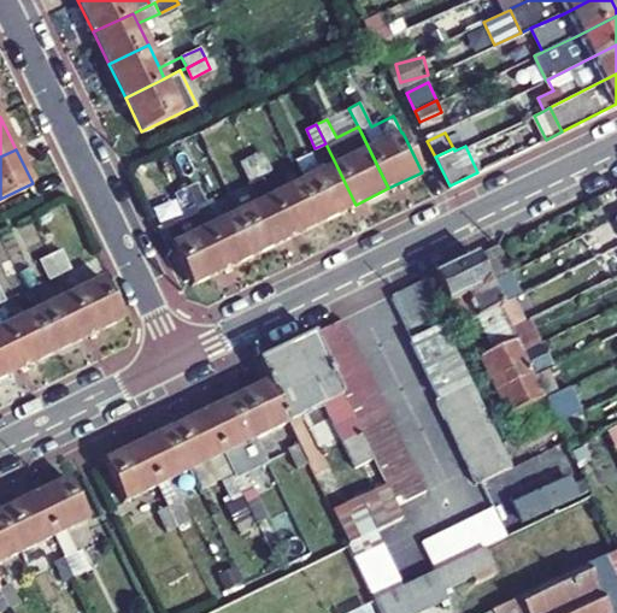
[(271,170),(262,151),(251,155),(260,175),(271,170)]
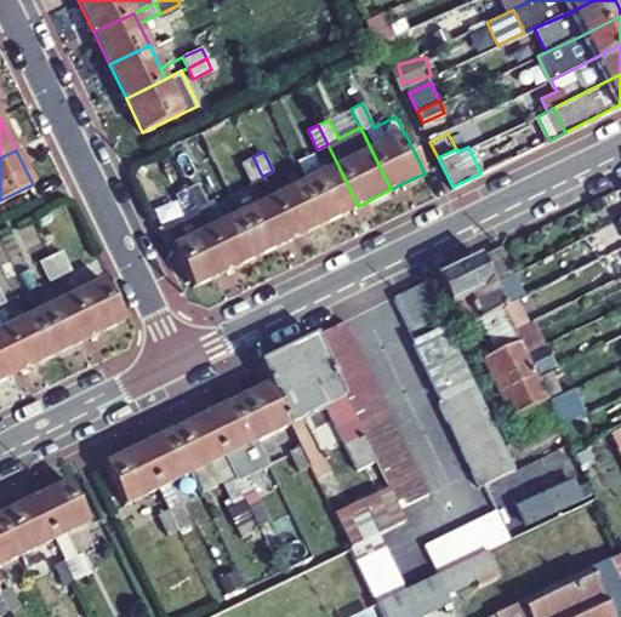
[(251,181),(229,192),(260,253),(292,238),(273,198),(262,176),(252,156),(243,161),(251,181)]
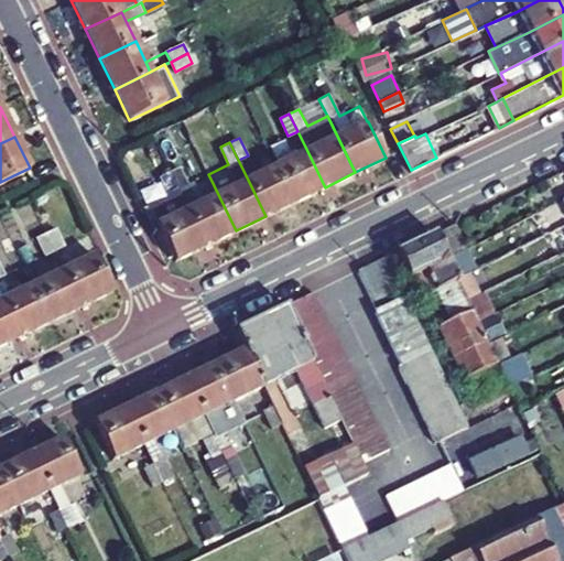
[(325,187),(307,151),(278,165),(295,202),(325,187)]
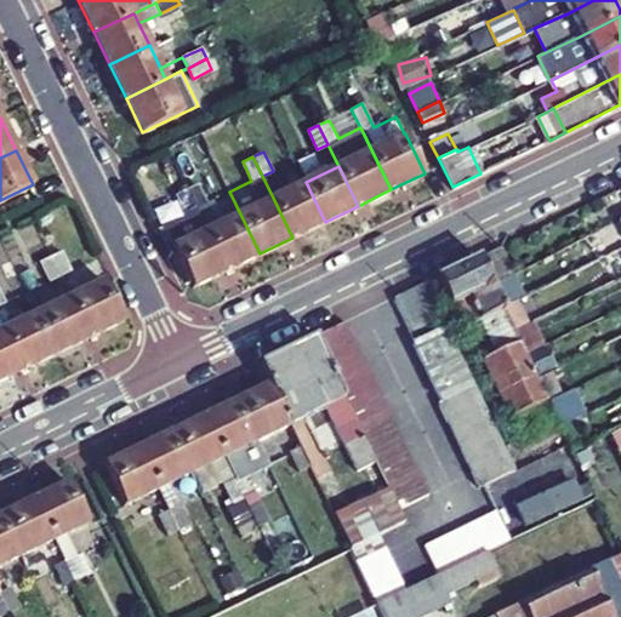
[(325,222),(306,182),(273,198),(292,238),(325,222)]
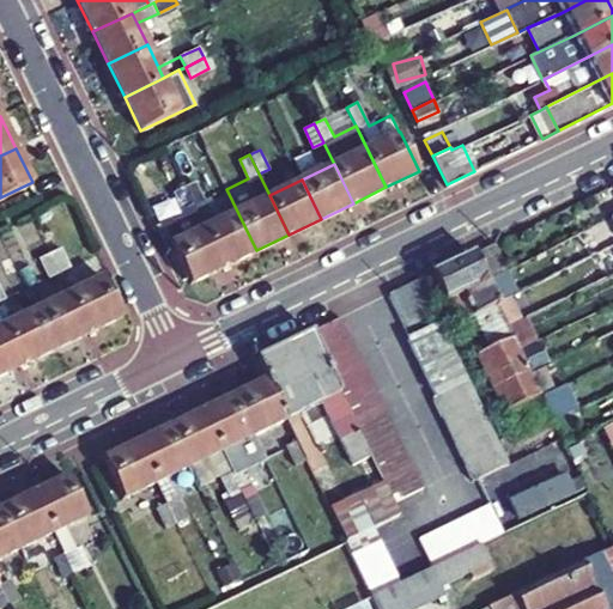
[(256,250),(226,189),(205,200),(195,181),(184,186),(224,266),(256,250)]
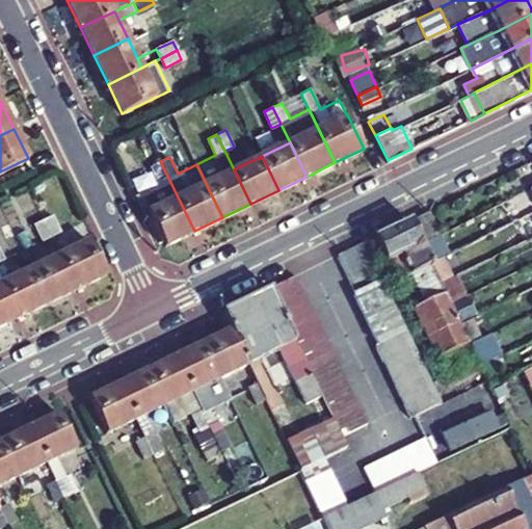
[(194,231),(160,161),(152,166),(159,182),(139,192),(164,245),(194,231)]
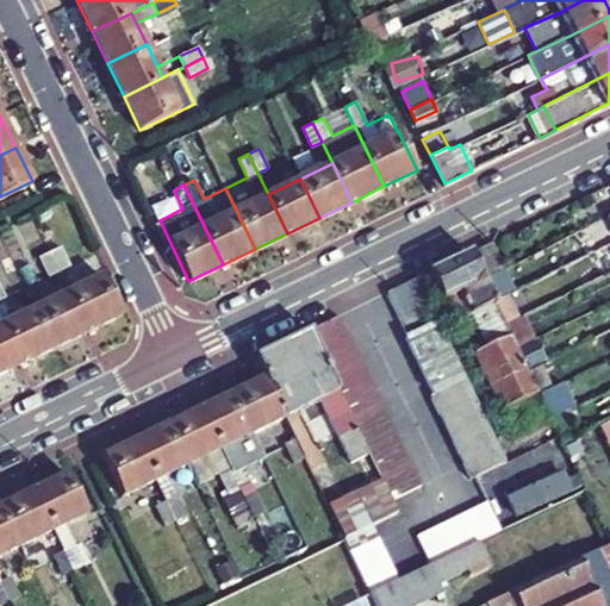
[(502,267),(490,241),(470,250),(483,276),(502,267)]
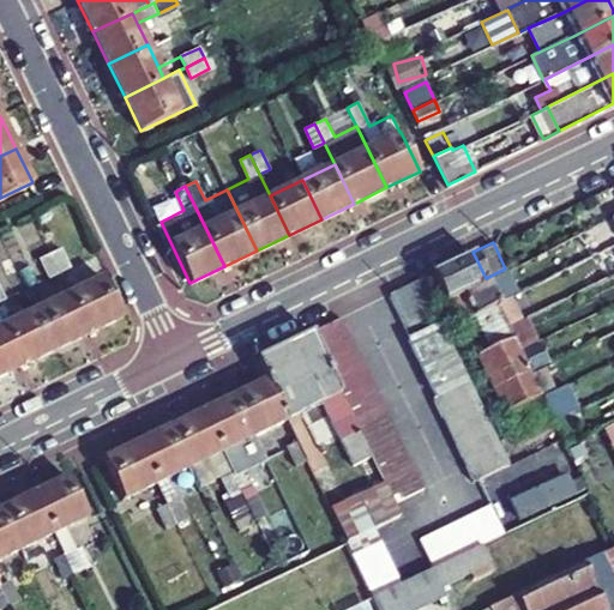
[(70,266),(60,247),(49,252),(59,271),(70,266)]
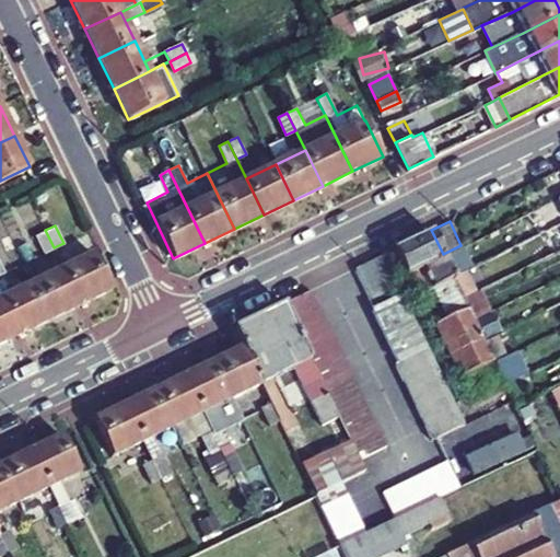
[(54,247),(45,230),(35,235),(44,252),(54,247)]
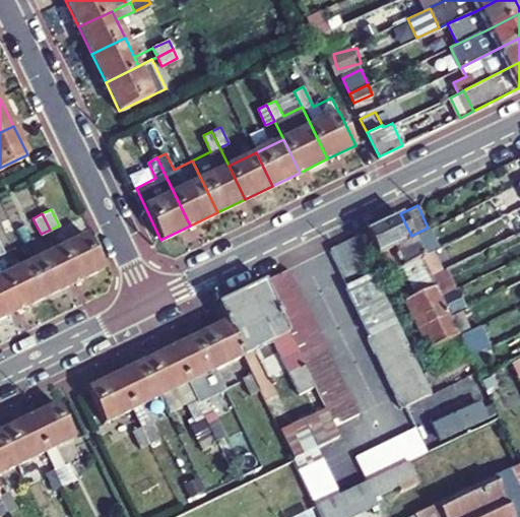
[(440,296),(431,275),(429,272),(420,256),(411,236),(400,213),(365,232),(376,254),(377,253),(386,273),(389,272),(405,265),(414,284),(416,284),(419,291),(403,298),(397,284),(381,293),(430,393),(439,389),(425,361),(420,351),(437,343),(458,333),(450,316),(450,315),(445,305),(440,296)]
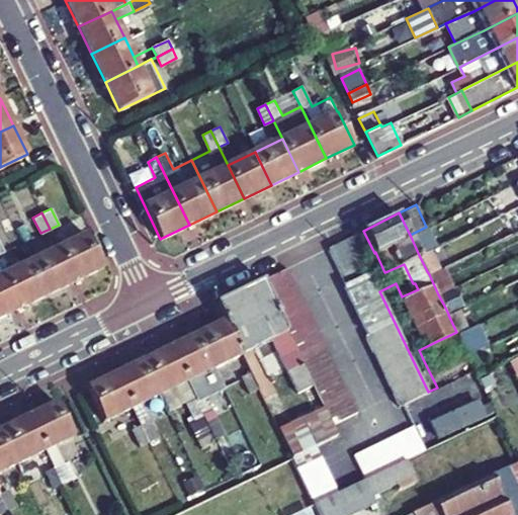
[(87,233),(78,215),(59,225),(50,229),(59,247),(87,233)]
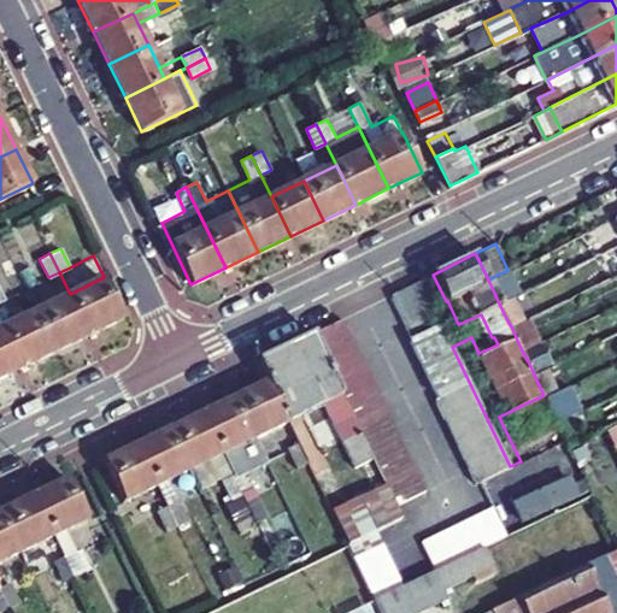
[(123,317),(104,277),(70,294),(89,334),(123,317)]
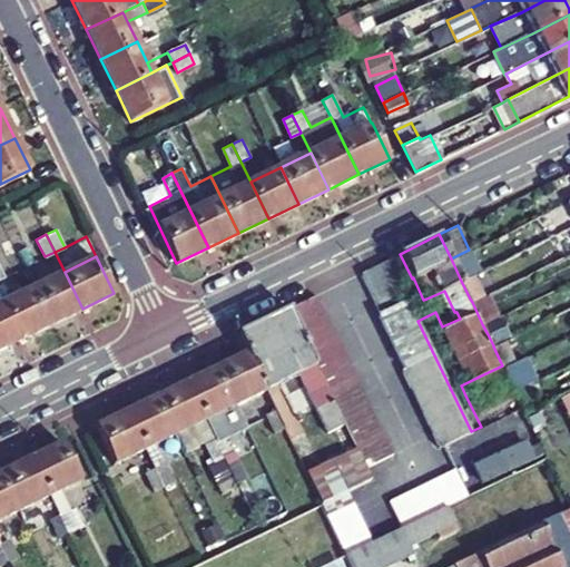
[(439,447),(471,431),(418,321),(414,314),(387,260),(362,272),(381,312),(379,314),(404,368),(402,369),(439,447)]
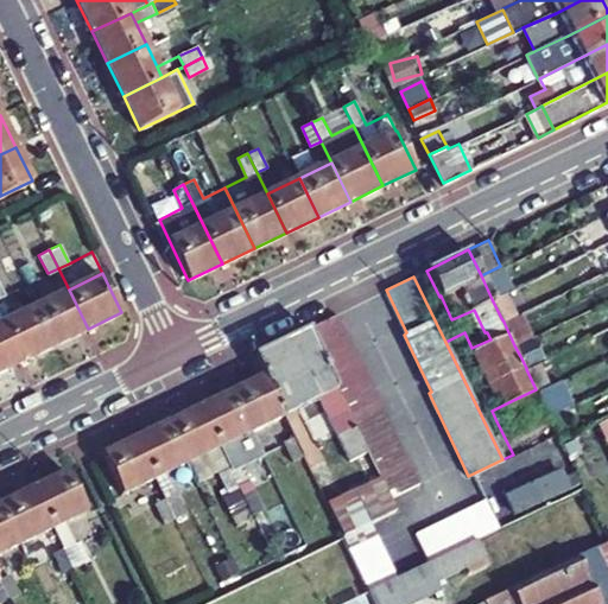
[(88,329),(69,290),(37,305),(55,344),(88,329)]
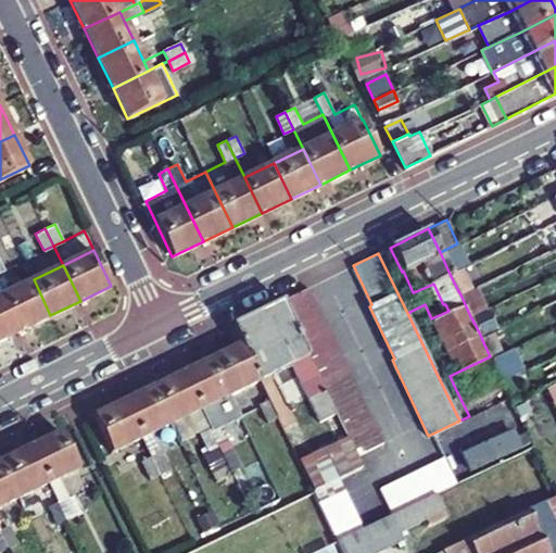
[(471,286),(462,267),(450,274),(458,291),(471,286)]
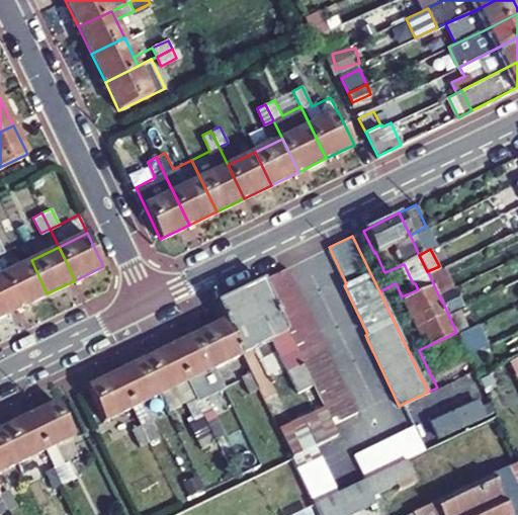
[(47,293),(31,260),(3,274),(20,307),(47,293)]
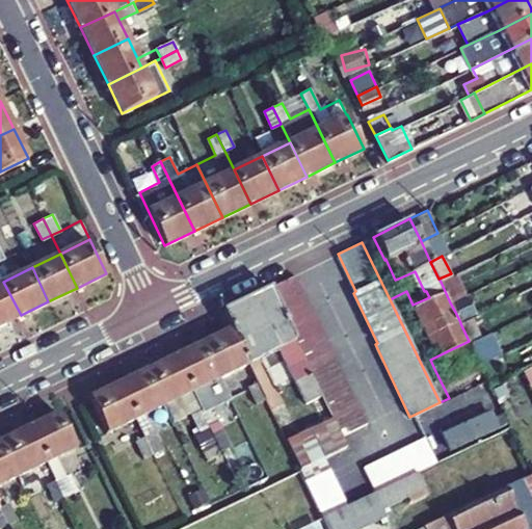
[(424,291),(415,271),(398,279),(401,286),(387,293),(390,299),(406,291),(413,305),(429,297),(426,291),(424,291)]
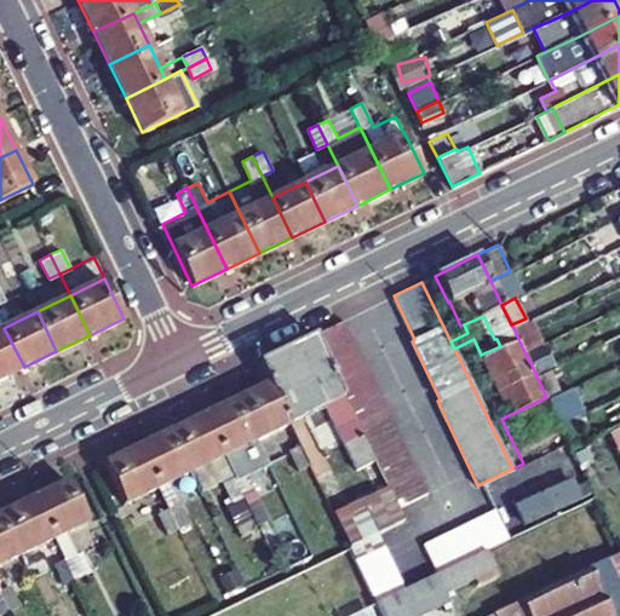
[(4,328),(0,318),(0,378),(24,367),(4,328)]
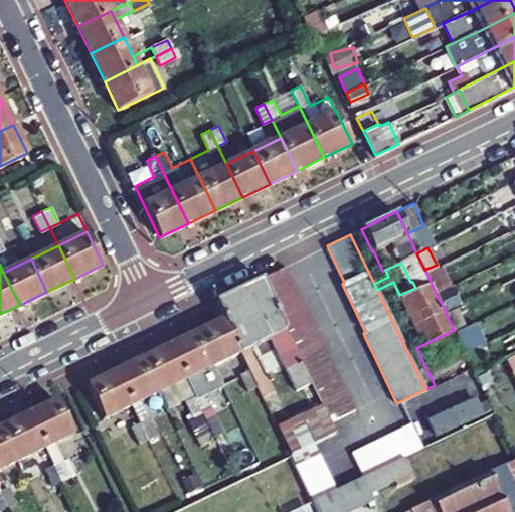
[(262,277),(268,289),(291,278),(286,266),(262,277)]
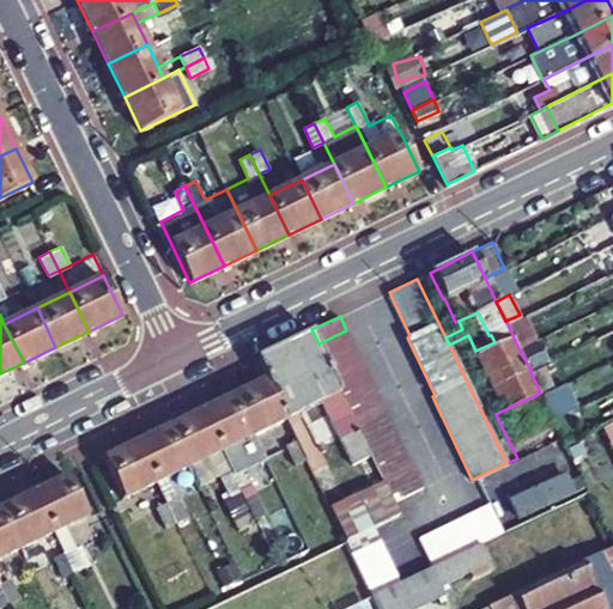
[(536,340),(526,316),(508,324),(519,348),(529,343),(536,340)]
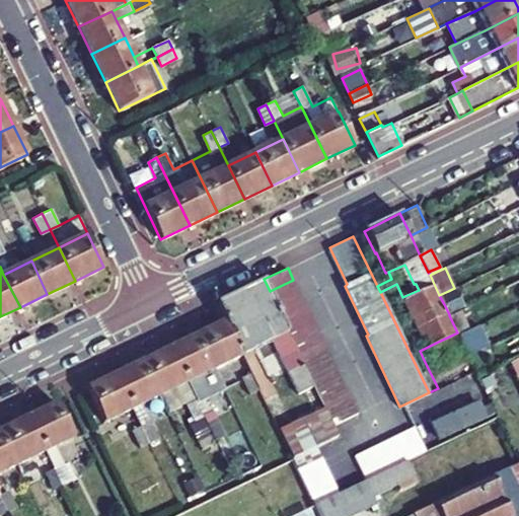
[(314,385),(264,280),(216,302),(225,320),(241,354),(273,339),(298,392),(314,385)]
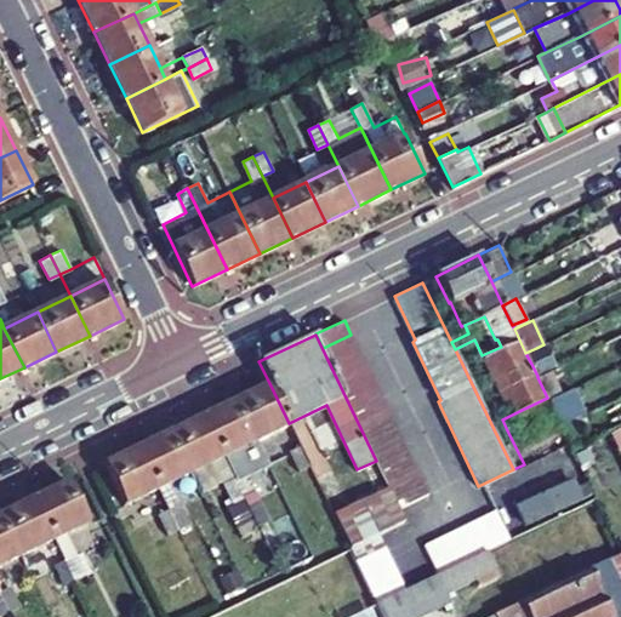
[(351,335),(323,348),(330,363),(358,349),(351,335)]
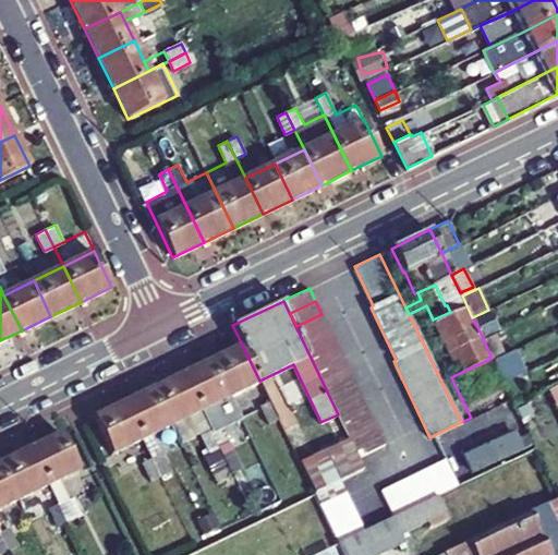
[(486,323),(482,313),(472,317),(477,327),(486,323)]
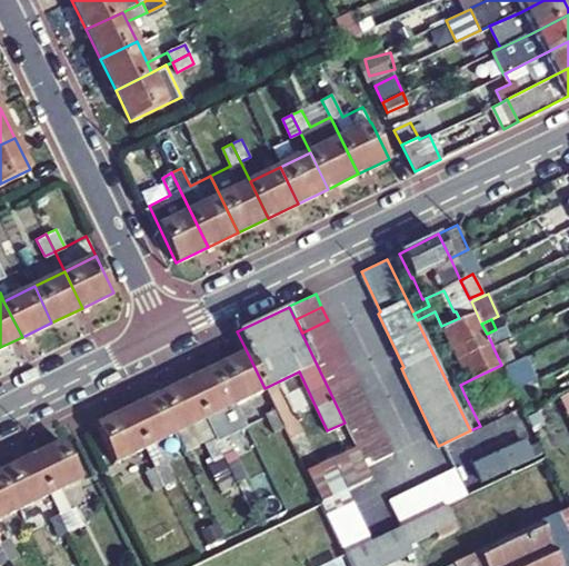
[(328,320),(302,333),(309,346),(335,333),(328,320)]
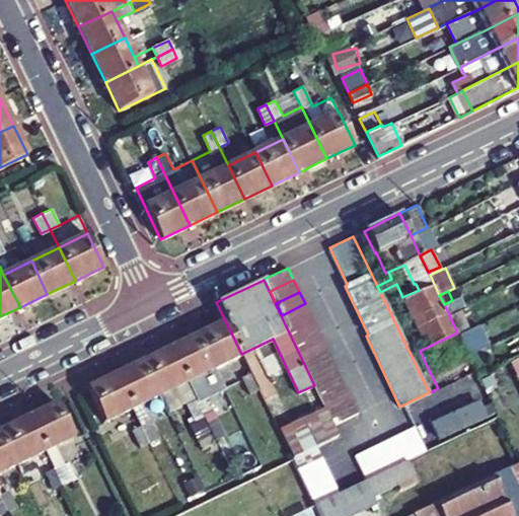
[(305,303),(282,315),(287,327),(311,315),(305,303)]
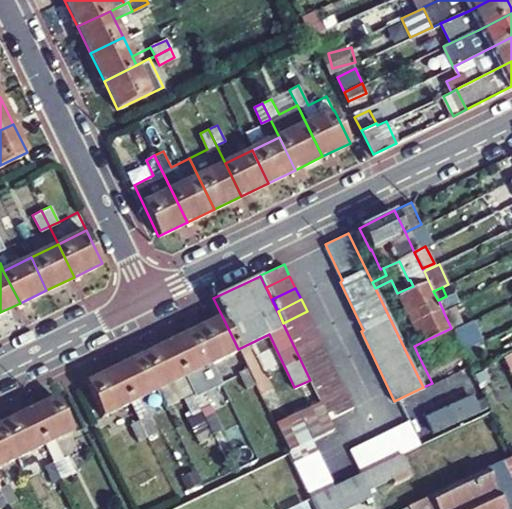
[(463,324),(455,306),(443,311),(451,328),(452,329),(463,324)]
